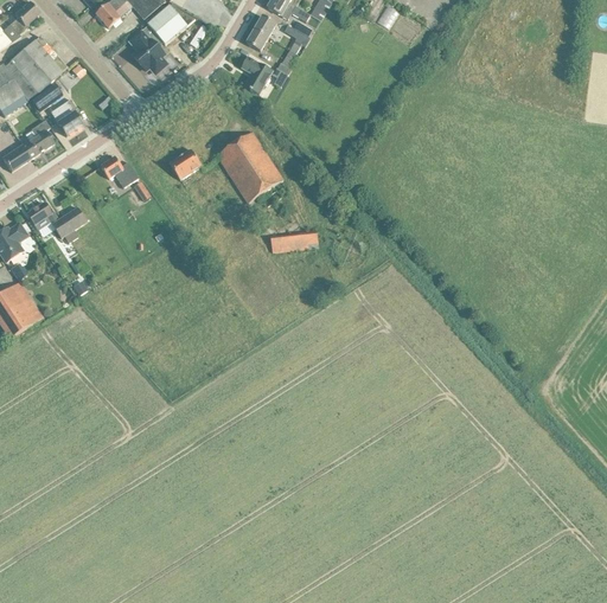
[(110,0),(96,12),(109,27),(120,18),(133,6),(144,18),(144,19),(166,0),(110,0)]
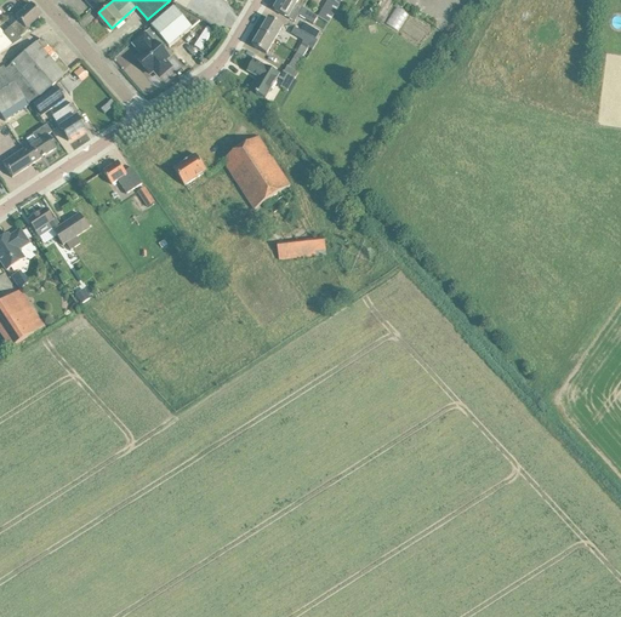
[(278,0),(274,7),(284,13),(289,16),(295,20),(298,13),(313,22),(318,15),(303,6),(296,1),(294,0),(278,0)]
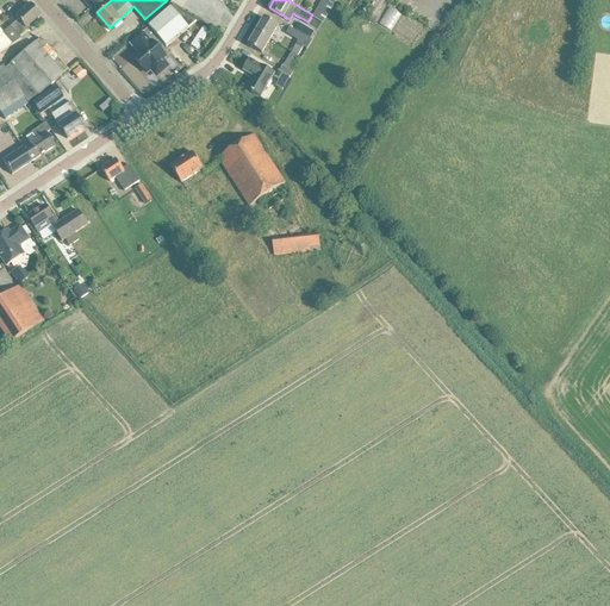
[(323,20),(329,11),(334,2),(330,0),(319,0),(318,4),(312,14),(323,20)]
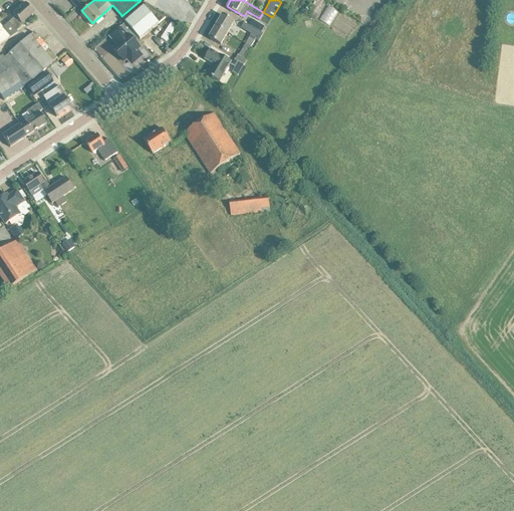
[(334,20),(345,6),(337,0),(335,0),(325,13),(334,20)]
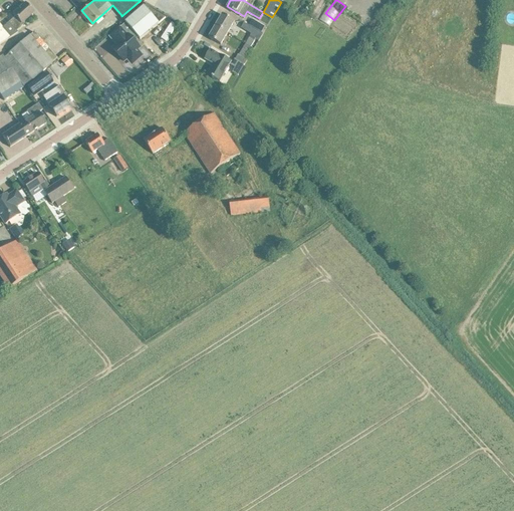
[(9,9),(0,16),(0,22),(10,34),(17,30),(16,28),(22,23),(21,21),(25,17),(33,10),(25,1),(12,12),(9,9)]
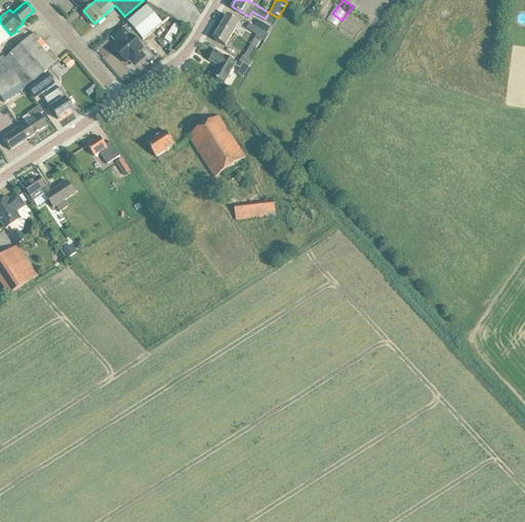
[(143,38),(169,15),(154,6),(150,2),(128,21),(129,22),(139,34),(143,38)]
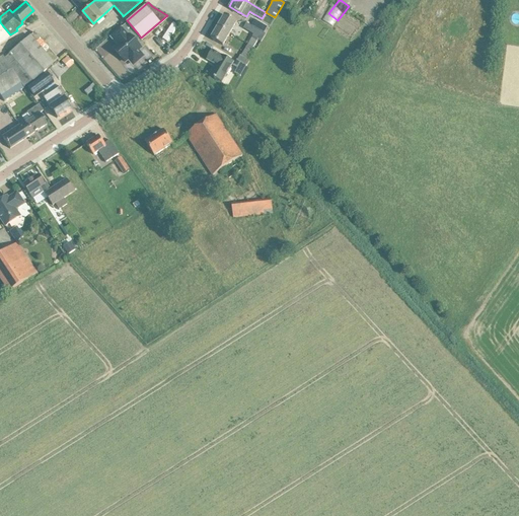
[(318,17),(321,12),(316,9),(313,14),(318,17)]
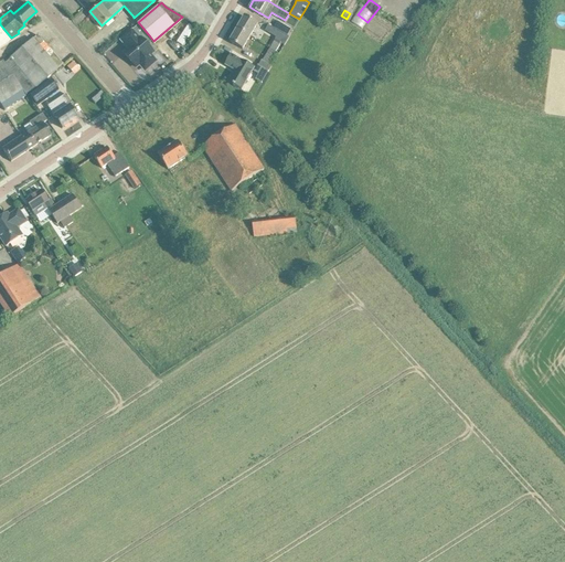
[(251,34),(257,21),(245,14),(237,27),(251,34)]
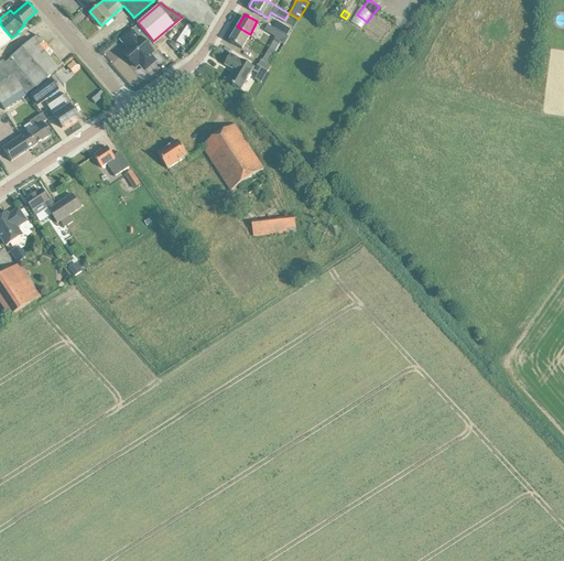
[(194,17),(185,35),(192,39),(201,19),(194,17)]
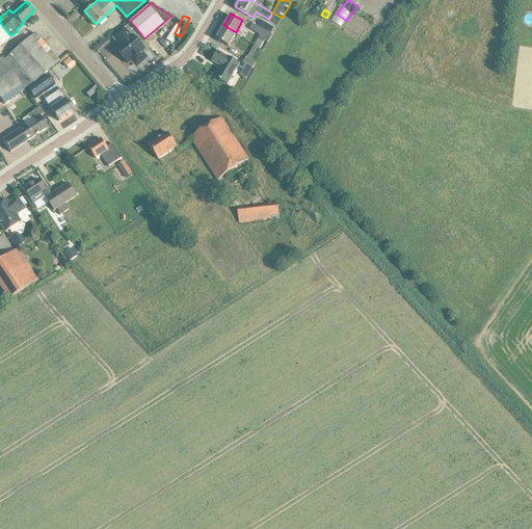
[(113,35),(121,45),(117,48),(128,61),(131,59),(137,67),(149,56),(142,49),(144,47),(139,41),(140,40),(139,37),(141,34),(131,22),(126,26),(126,25),(113,35)]
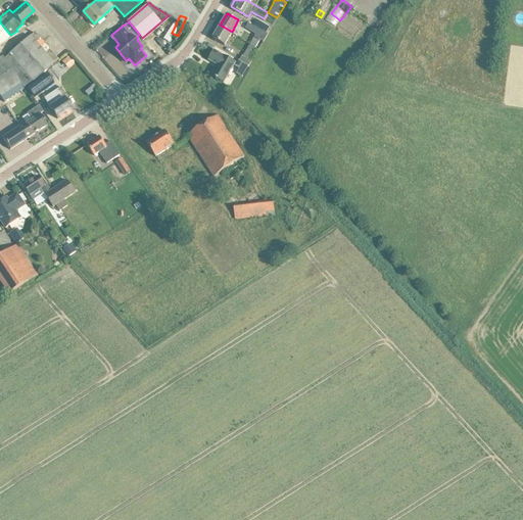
[(225,43),(232,32),(220,25),(212,37),(225,43)]
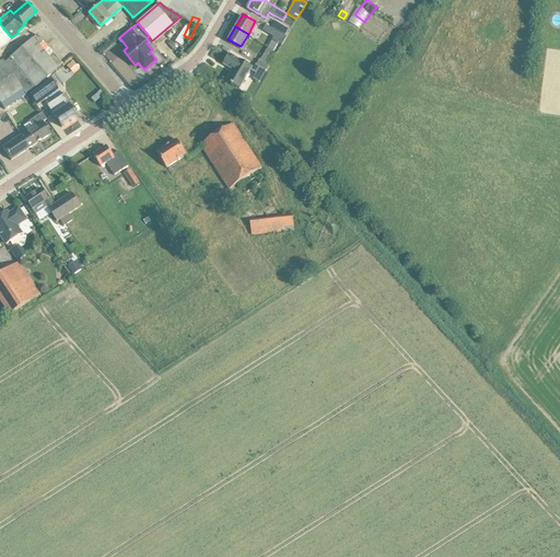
[(10,56),(4,60),(25,92),(32,88),(41,79),(61,61),(37,32),(32,36),(10,56)]
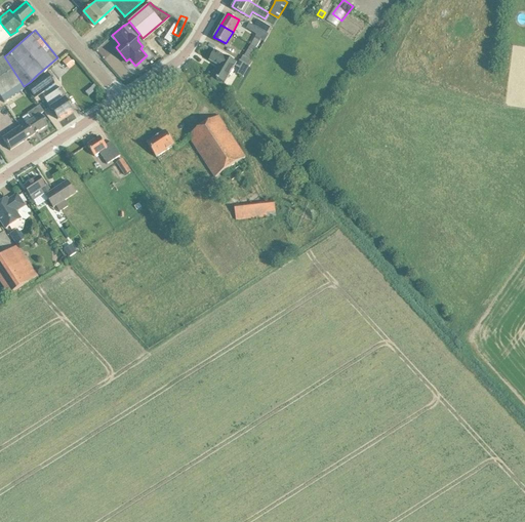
[(255,34),(250,43),(256,46),(260,38),(255,34)]
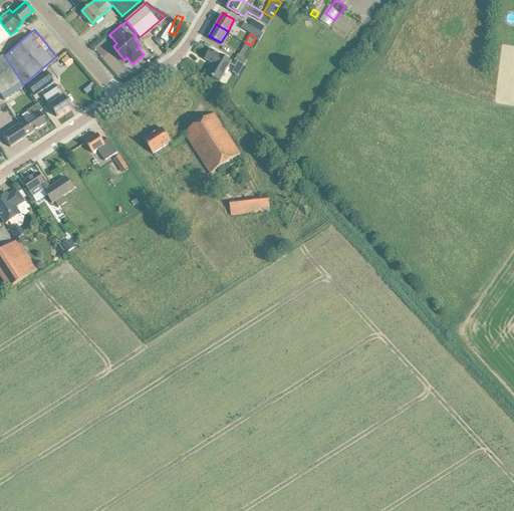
[(244,56),(251,45),(245,42),(239,53),(238,53),(236,57),(245,62),(246,59),(247,58),(244,56)]
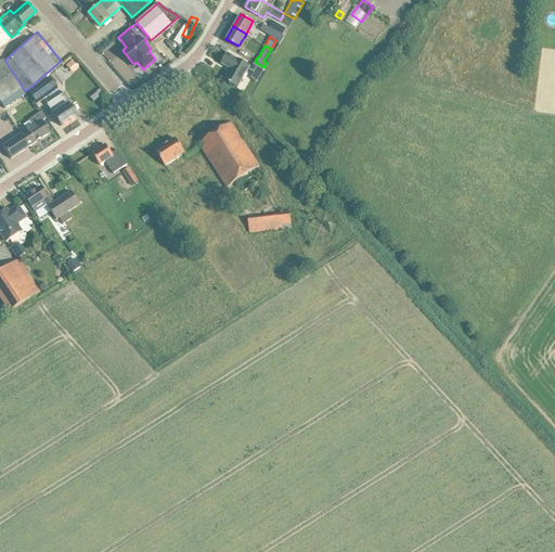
[(237,85),(249,64),(236,58),(228,52),(222,62),(231,67),(224,78),(234,84),(237,85)]
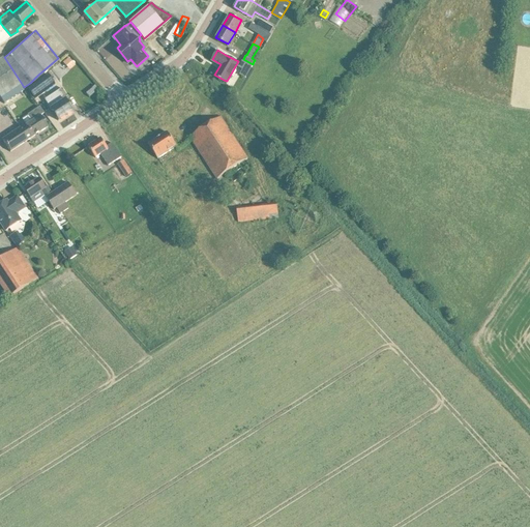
[(3,55),(0,56),(0,94),(4,100),(24,87),(4,57),(3,55)]
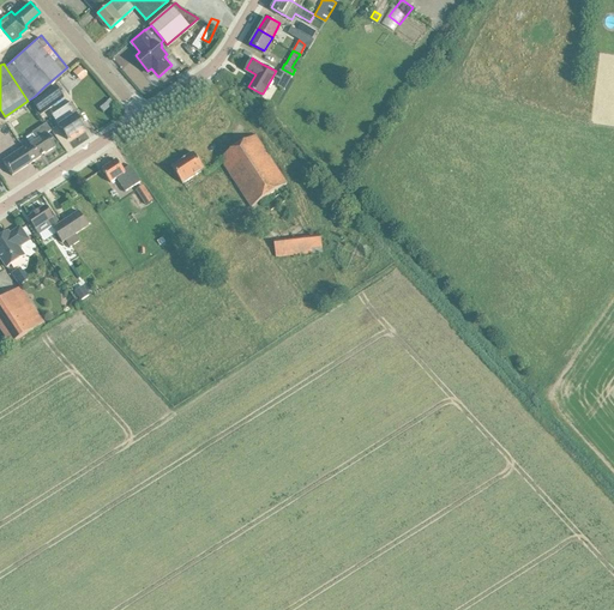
[(78,67),(74,70),(80,77),(85,73),(78,67)]
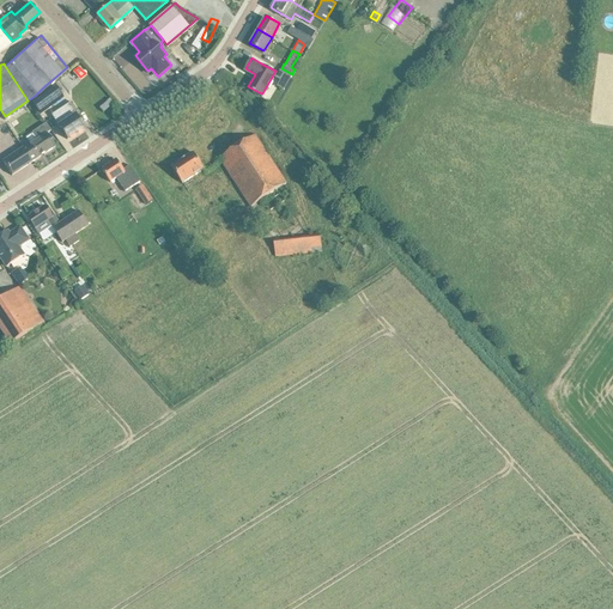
[(281,68),(280,67),(275,75),(280,78),(277,84),(284,87),(291,74),(292,74),(281,68)]
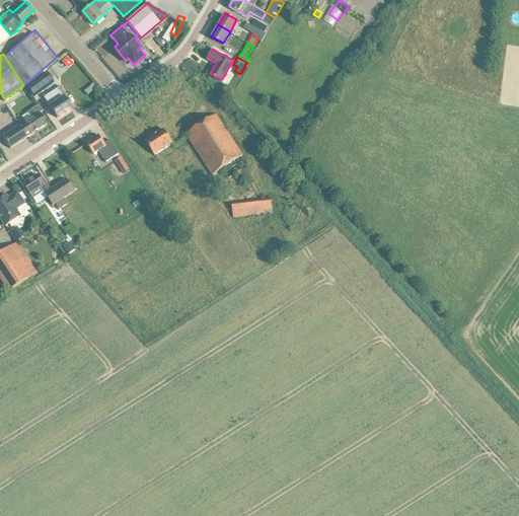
[(47,71),(27,85),(33,94),(53,80),(47,71)]
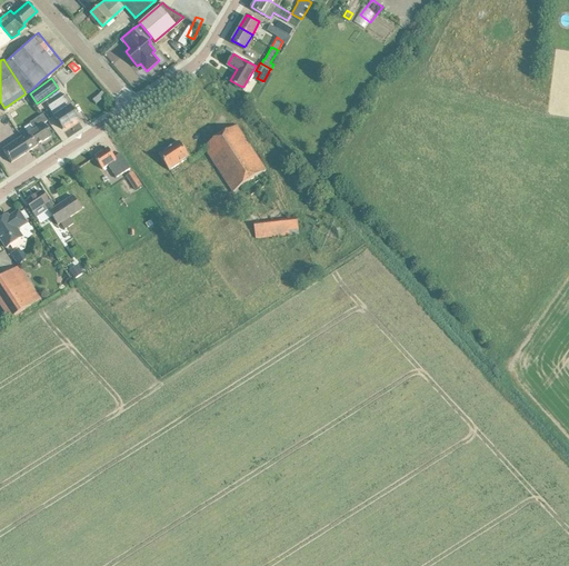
[(55,100),(48,105),(51,111),(62,127),(77,117),(69,105),(72,102),(66,92),(55,100)]
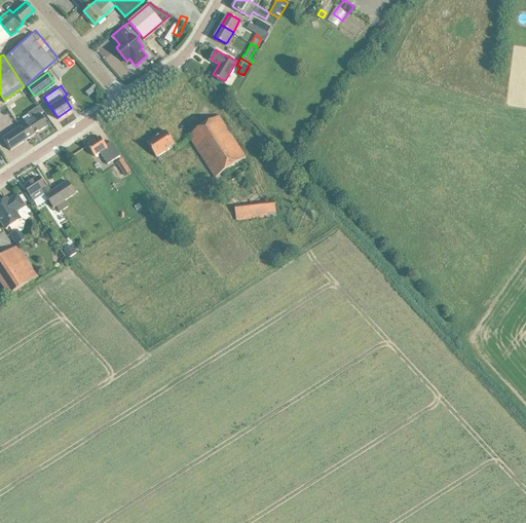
[(47,123),(41,115),(39,112),(25,121),(2,136),(10,148),(47,123)]
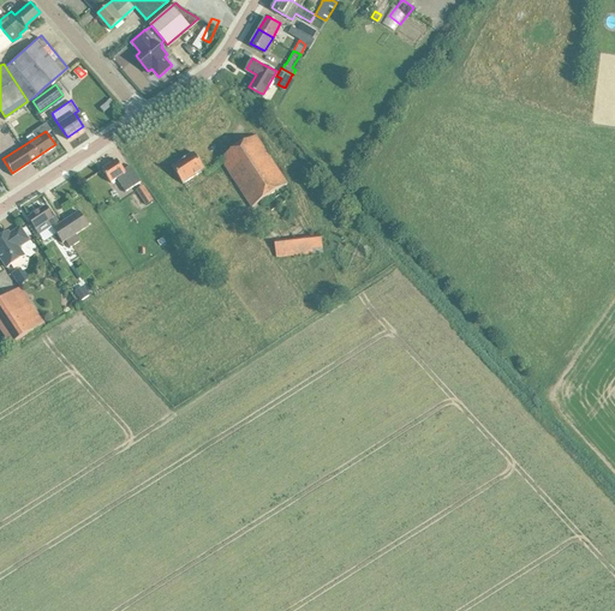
[(252,205),(287,181),(262,143),(256,133),(220,156),(252,205)]
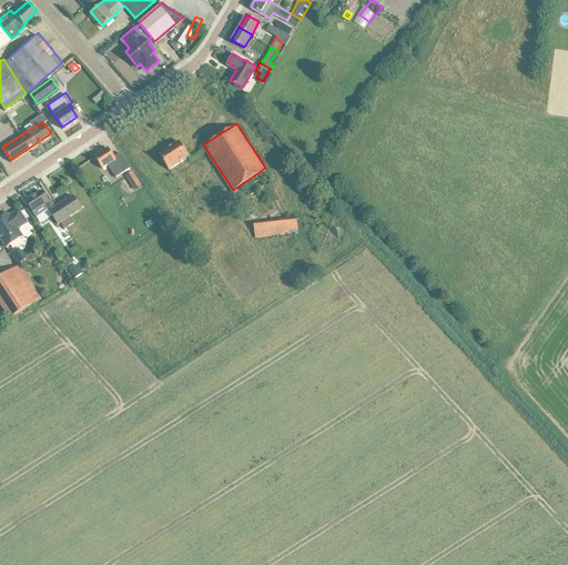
[(169,168),(189,154),(179,139),(159,152),(169,168)]
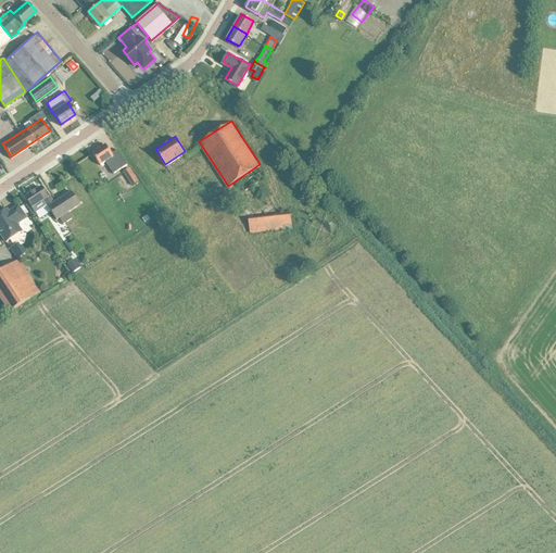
[(112,151),(106,142),(92,152),(100,163),(105,160),(114,172),(127,162),(117,148),(112,151)]
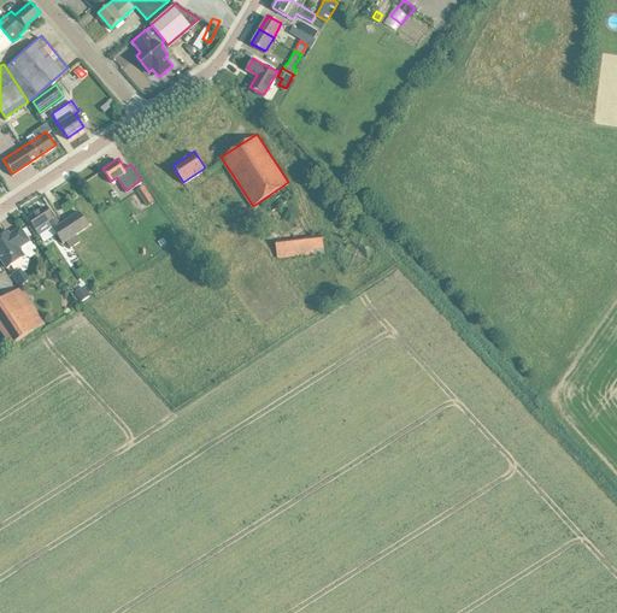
[(144,184),(137,189),(145,200),(147,204),(153,199),(144,184)]
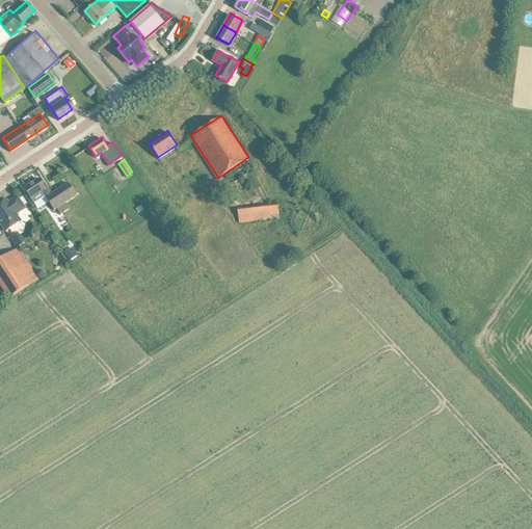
[(30,195),(31,196),(34,202),(46,194),(47,195),(46,196),(54,208),(57,206),(60,212),(70,207),(65,201),(77,193),(74,190),(69,181),(52,192),(47,185),(46,186),(40,178),(25,187),(30,195)]
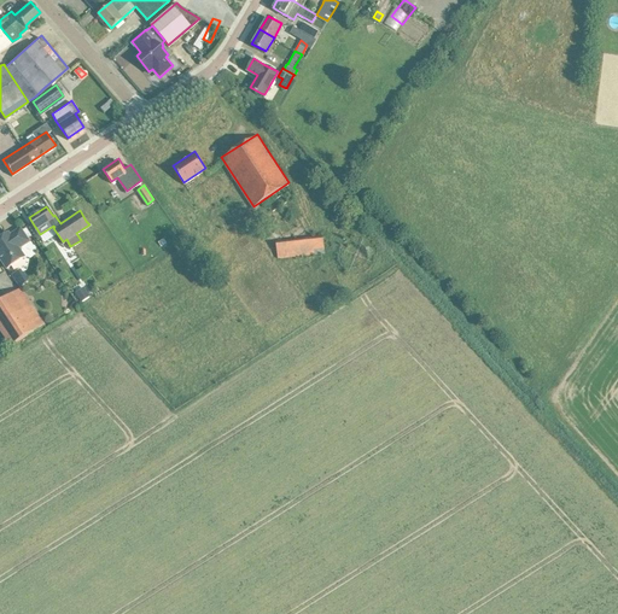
[(29,239),(21,226),(10,233),(9,231),(0,235),(0,256),(7,267),(24,255),(18,246),(29,239)]
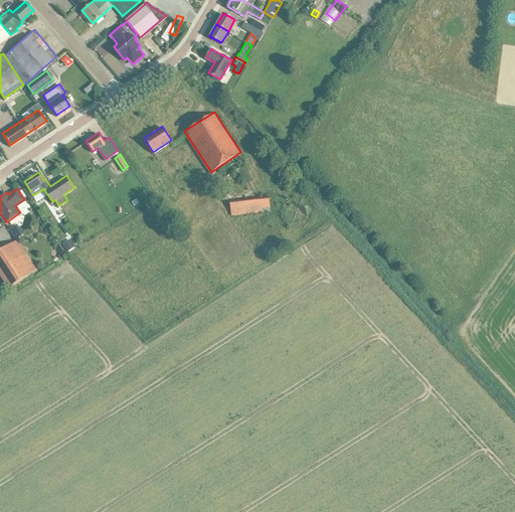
[(231,214),(271,210),(269,195),(229,200),(231,214)]
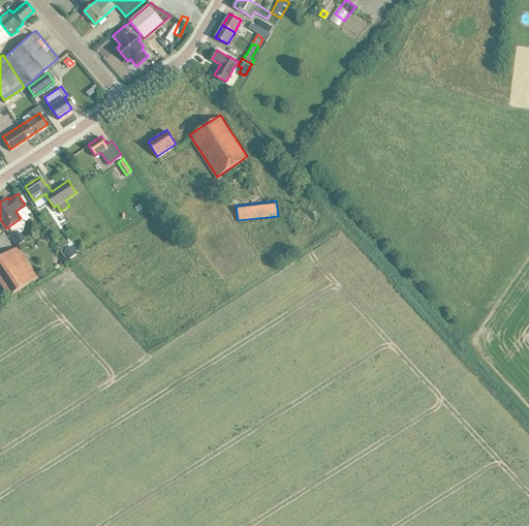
[(70,256),(75,252),(76,251),(71,244),(65,248),(70,256)]
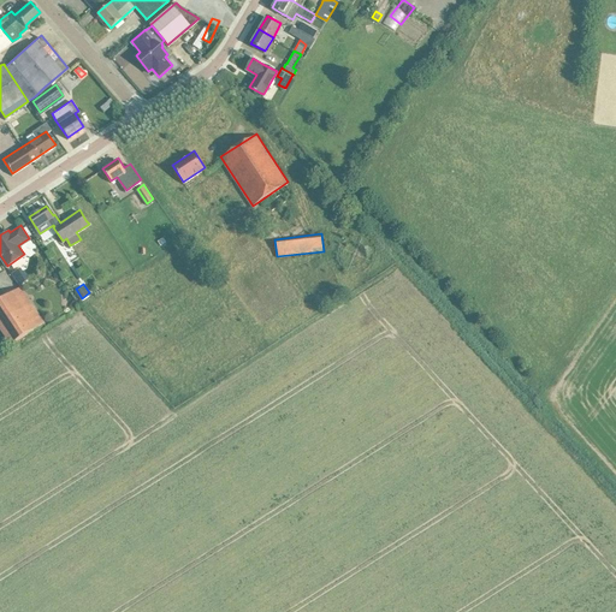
[(0,326),(11,343),(43,321),(21,286),(0,298),(0,326)]
